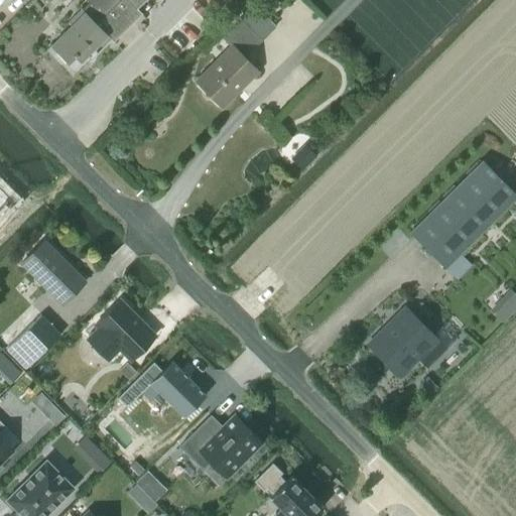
[(71,25),(46,49),(73,76),(83,66),(80,61),(87,55),(90,58),(97,51),(93,48),(107,34),(96,23),(118,0),(126,0),(134,7),(141,0),(86,0),(89,2),(82,9),(81,8),(67,22),(71,25)]
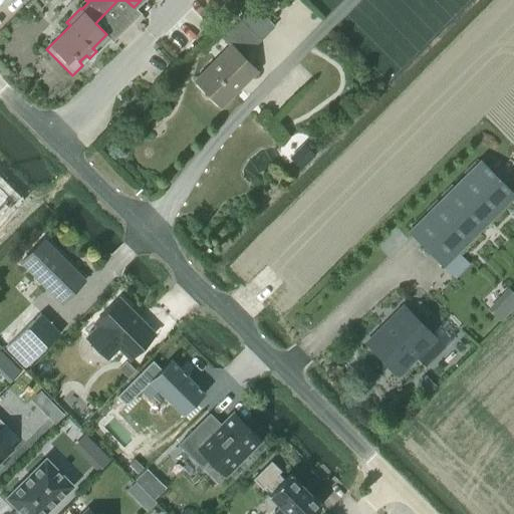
[(195,80),(221,105),(256,70),(239,53),(256,37),(239,20),(221,37),(229,46),(195,80)]
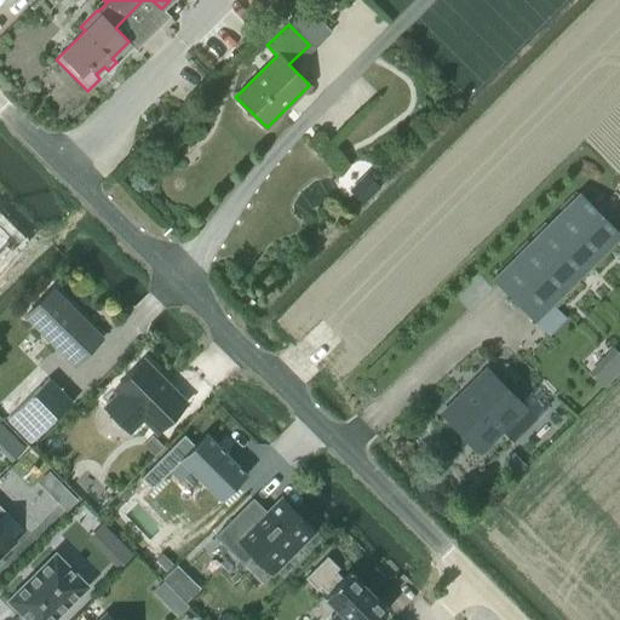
[(534,321),(619,235),(619,233),(579,193),(492,279),(534,321)]
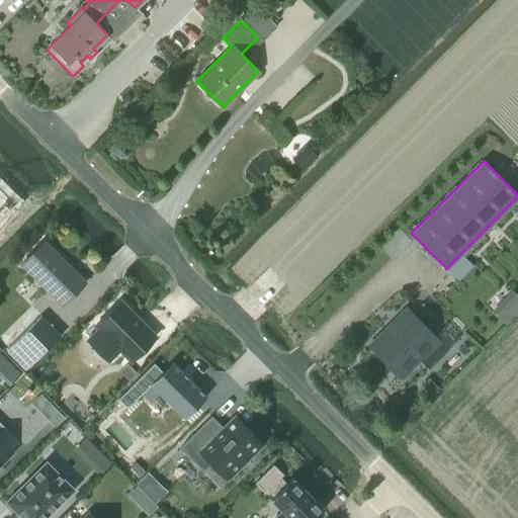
[(44,241),(20,264),(63,305),(85,281),(44,241)]
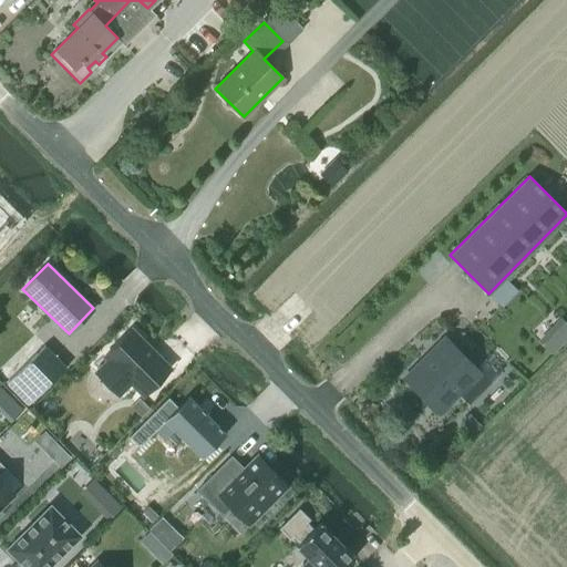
[(107,359),(95,371),(117,394),(130,382),(143,395),(171,368),(131,329),(104,356),(107,359)]
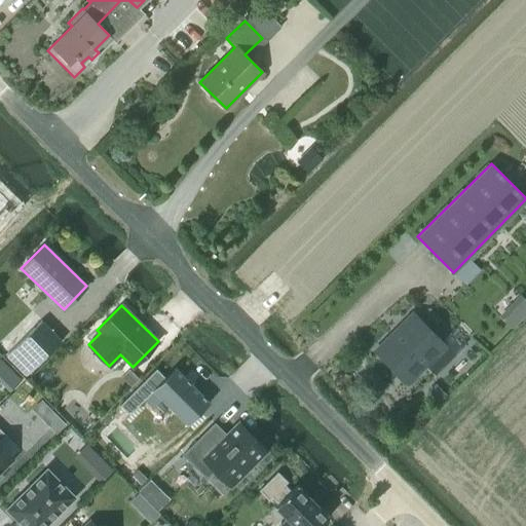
[(444,346),(411,313),(375,349),(408,382),(444,346)]
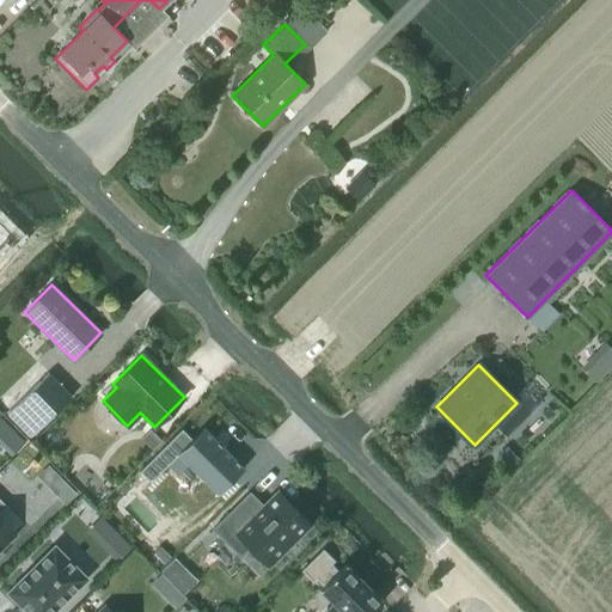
[(72,397),(48,373),(6,414),(30,438),(72,397)]
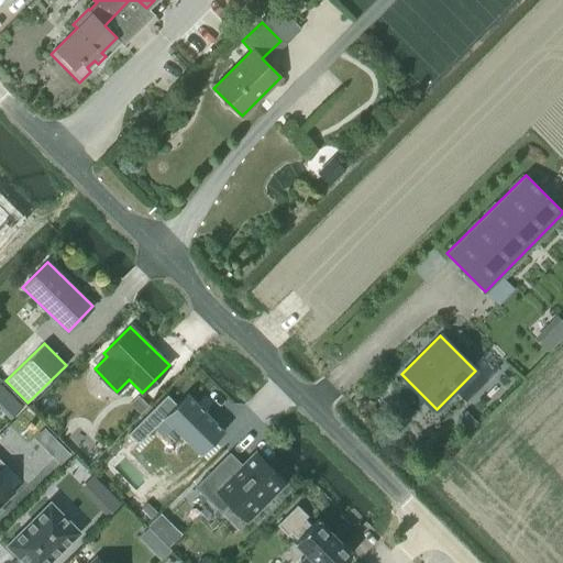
[(138,443),(151,431),(147,428),(159,416),(199,454),(224,430),(187,393),(176,404),(166,394),(128,433),(138,443)]
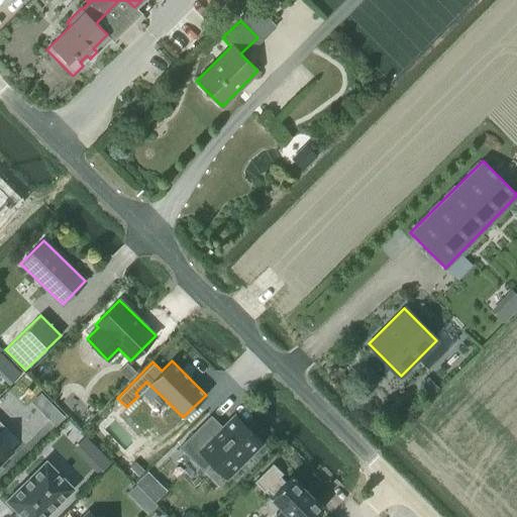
[(128,380),(135,373),(126,363),(119,371),(128,380)]
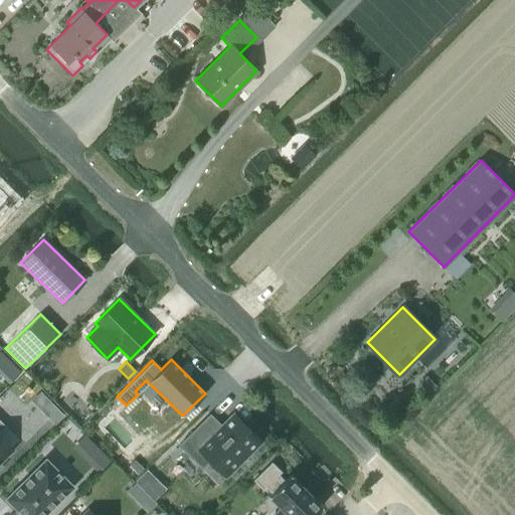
[(179,445),(201,468),(209,460),(225,476),(261,441),(233,413),(221,425),(209,414),(179,445)]
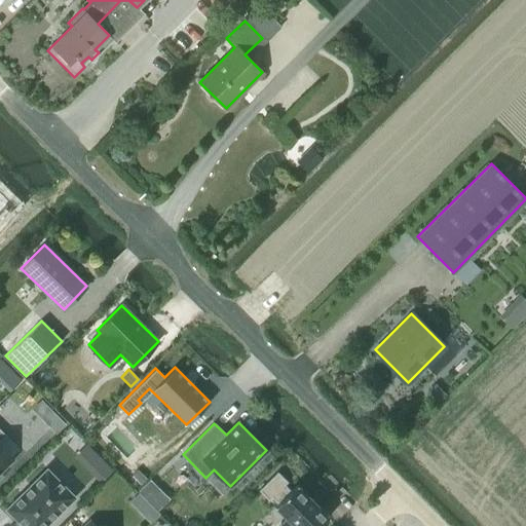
[(0,478),(2,476),(0,474),(0,470),(11,458),(0,447),(0,438),(4,434),(0,428),(0,478)]
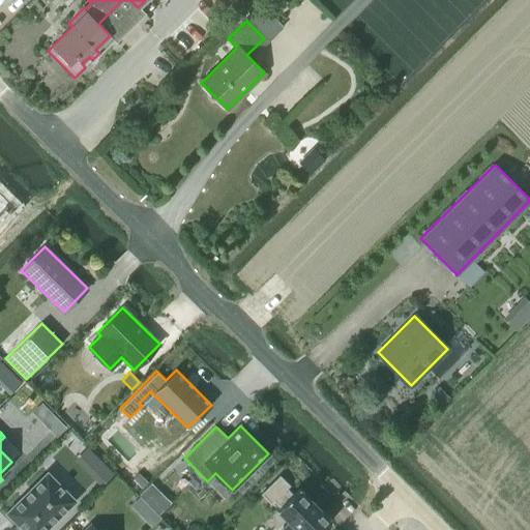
[(24,529),(42,529),(74,500),(47,473),(7,512),(24,529)]
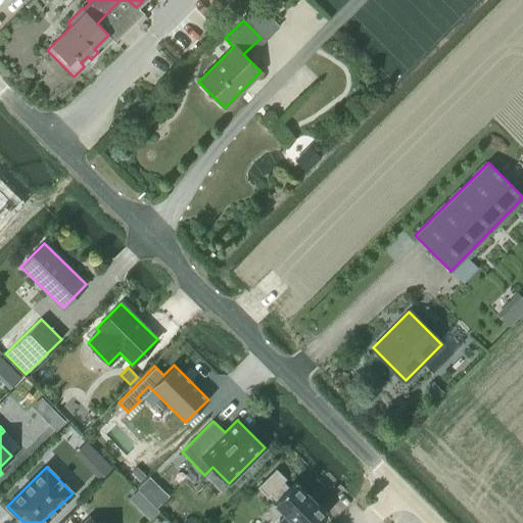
[(137,467),(131,473),(139,481),(145,475),(137,467)]
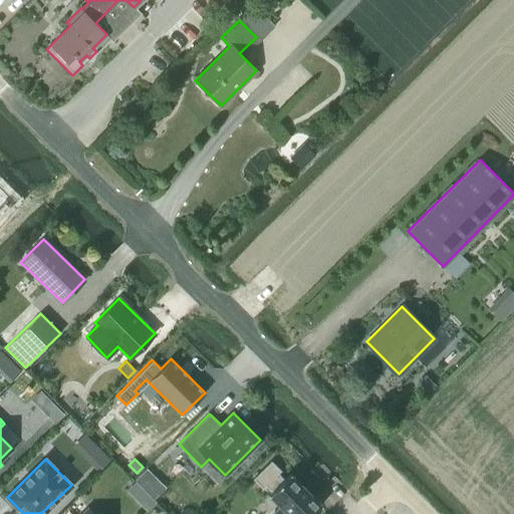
[(311,513),(321,505),(308,493),(308,492),(301,485),(289,473),(283,479),(278,473),(280,470),(271,461),(252,479),(262,489),(265,486),(270,492),(268,494),(279,506),(273,513),(272,513),(311,513)]
